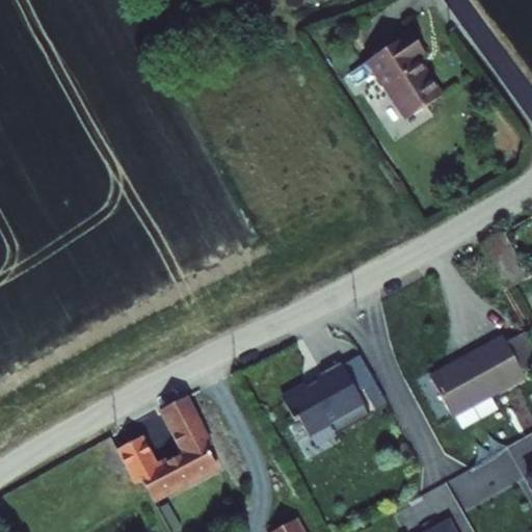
[(409,32),(367,61),(405,118),(440,97),(416,59),(424,53),(409,32)]
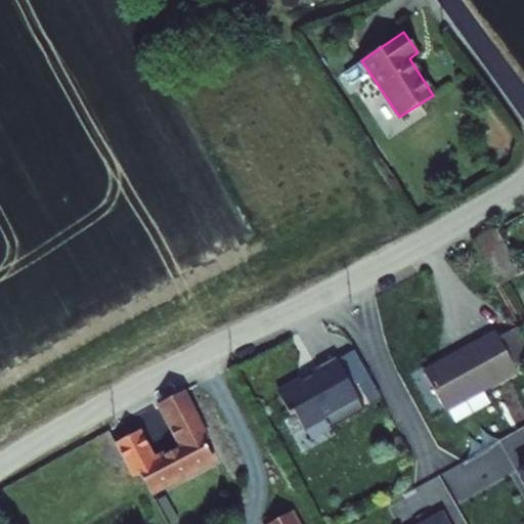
[(497,331),(424,370),(445,411),(519,372),(515,364),(523,359),(523,337),(518,326),(500,336),(497,331)]
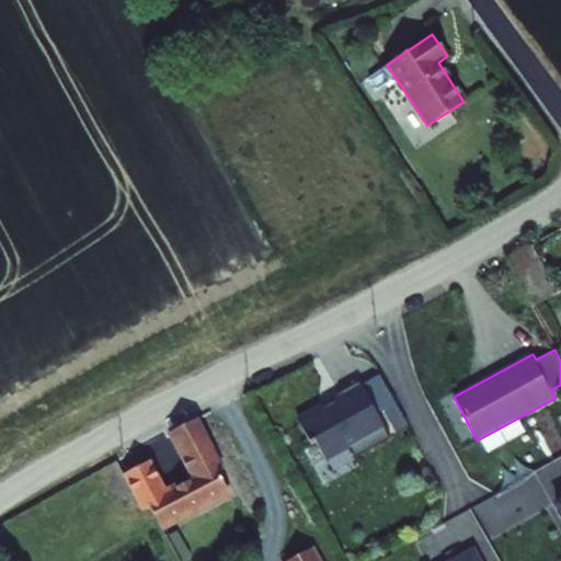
[(170,523),(230,490),(206,447),(191,420),(168,433),(193,478),(171,490),(153,461),(139,470),(155,503),(158,502),(170,523)]
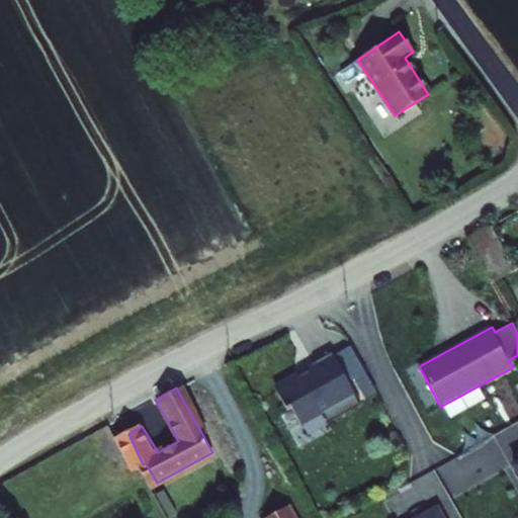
[(299,517),(291,503),(260,517),(299,517)]
